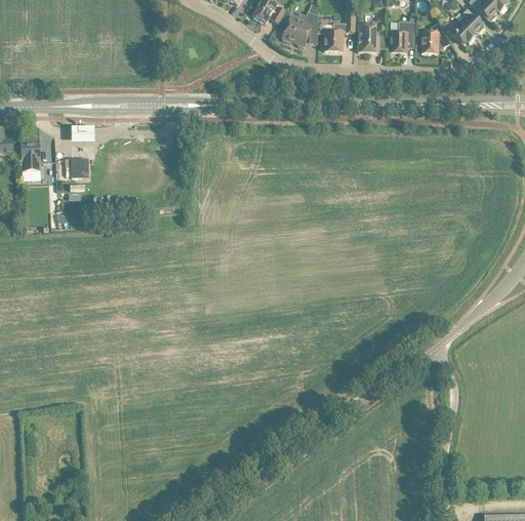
[(260,0),(257,5),(252,13),(266,22),(269,15),(272,16),(271,18),(278,23),(285,9),(276,4),(277,2),(274,0),(260,0)]
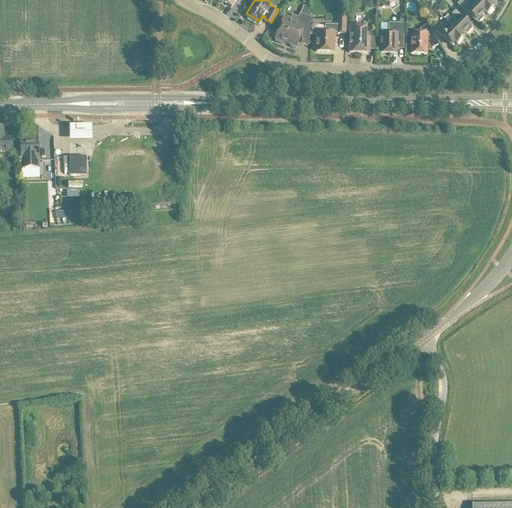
[(469,2),(467,0),(459,0),(458,1),(478,20),(484,14),(482,12),(485,9),(477,0),(471,0),(469,2)]
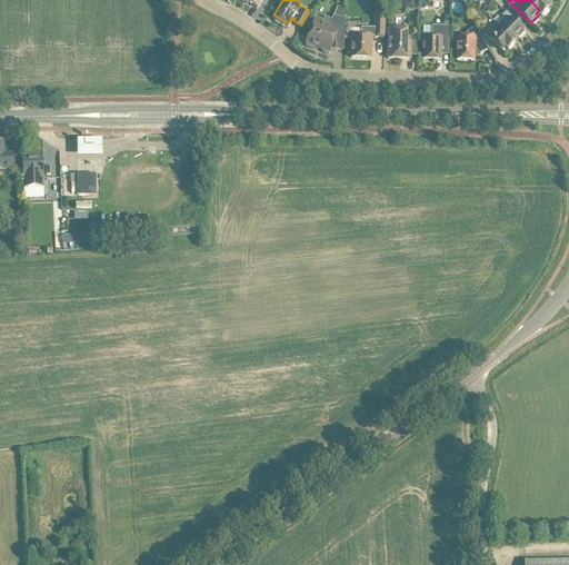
[(530,0),(539,10),(541,12),(549,6),(546,2),(549,0),(530,0)]
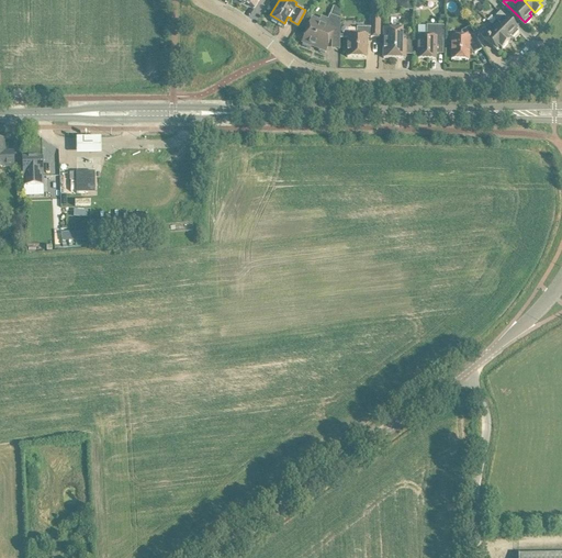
[(519,28),(499,9),(495,13),(499,18),(494,24),(506,36),(506,35),(509,33),(512,35),(519,28)]
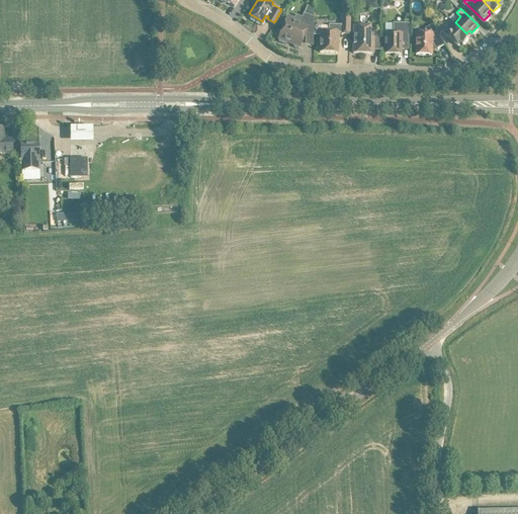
[(282,27),(278,36),(287,39),(287,38),(293,40),(292,41),(299,45),(306,31),(313,31),(313,20),(313,14),(313,12),(305,9),(303,13),(296,11),(295,14),(294,17),(286,14),(282,27)]
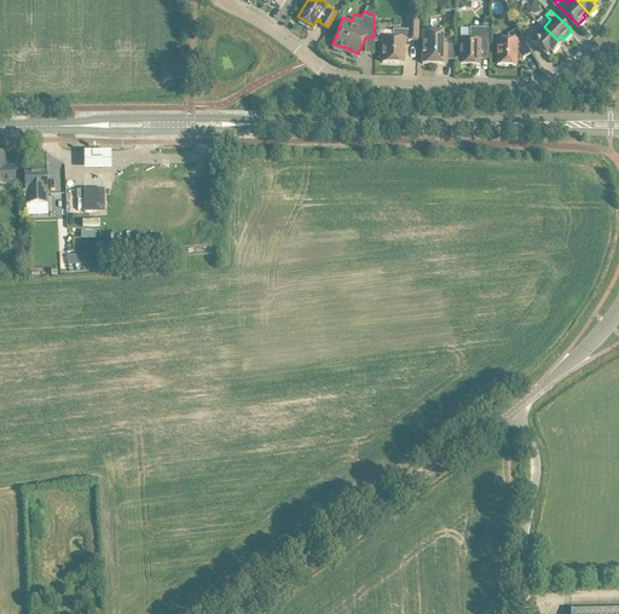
[(380,47),(380,53),(382,56),(382,59),(404,59),(404,35),(408,35),(408,36),(417,36),(418,24),(418,13),(408,13),(408,25),(393,25),(393,35),(382,34),(382,44),(380,47)]
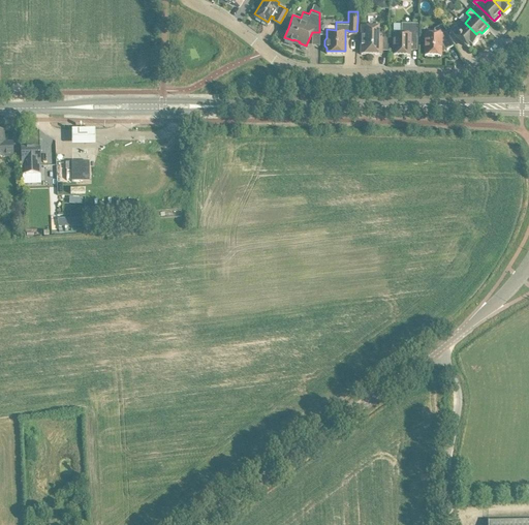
[(394,21),(393,31),(393,52),(409,52),(410,40),(416,40),(417,21),(394,21)]
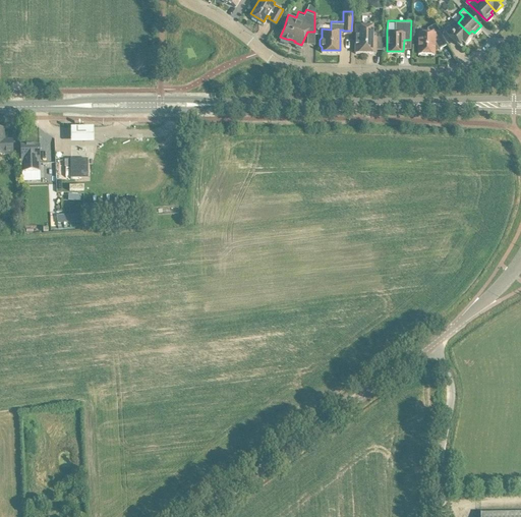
[(436,20),(427,25),(427,31),(418,31),(418,52),(433,52),(435,45),(439,45),(440,44),(440,46),(448,42),(436,20)]
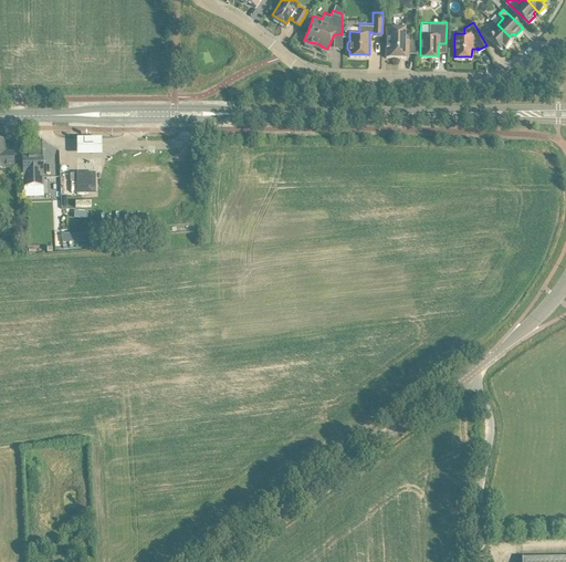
[(510,37),(498,24),(492,30),(488,25),(482,30),(491,39),(499,47),(503,43),(505,45),(513,39),(510,35),(510,37)]
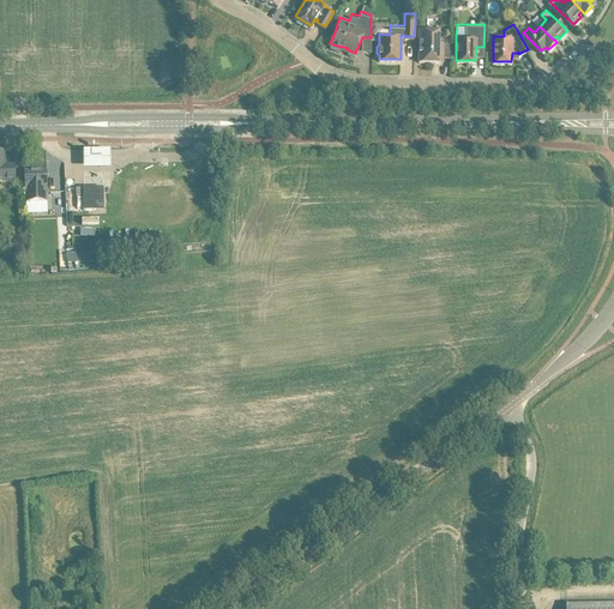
[(419,47),(419,59),(443,60),(443,48),(443,42),(439,42),(439,28),(420,28),(419,47)]
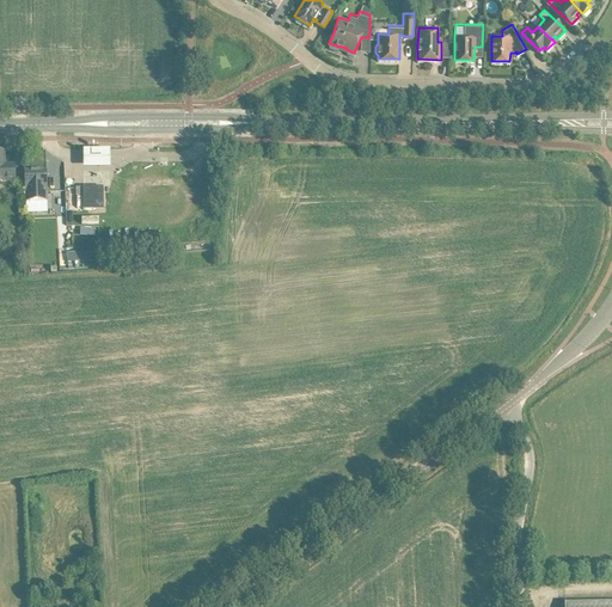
[(0,147),(0,177),(5,177),(14,177),(14,160),(5,161),(4,147),(0,147)]
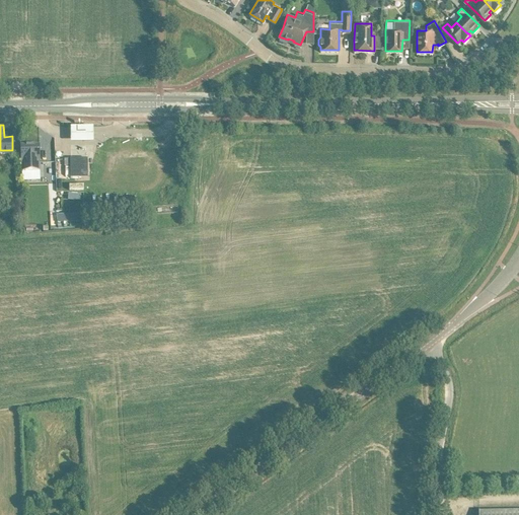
[(92,125),(70,125),(70,139),(92,139),(92,125)]
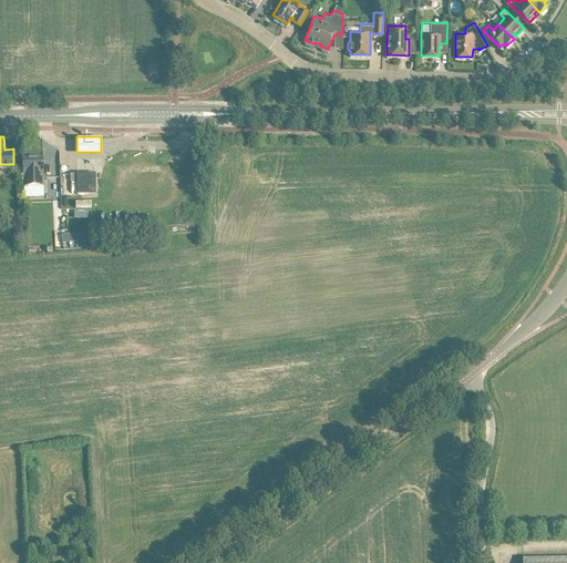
[(43,155),(22,155),(22,166),(22,174),(24,174),(24,183),(43,182),(43,173),(43,166),(43,155)]
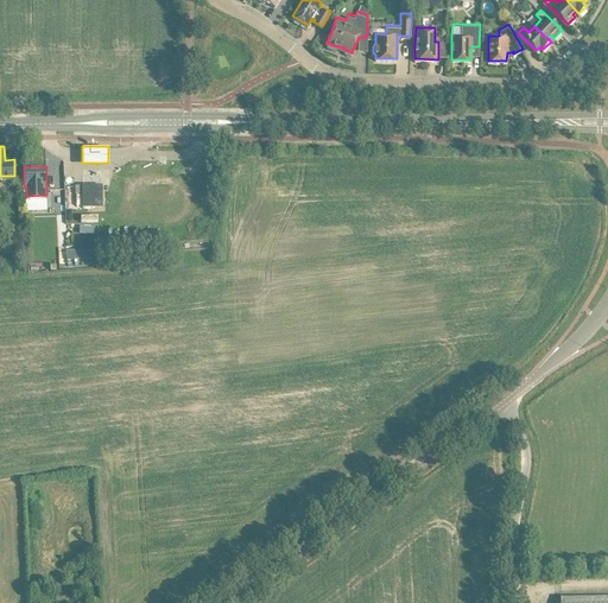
[(82,182),(76,182),(76,190),(82,190),(82,204),(102,204),(102,182),(82,182)]
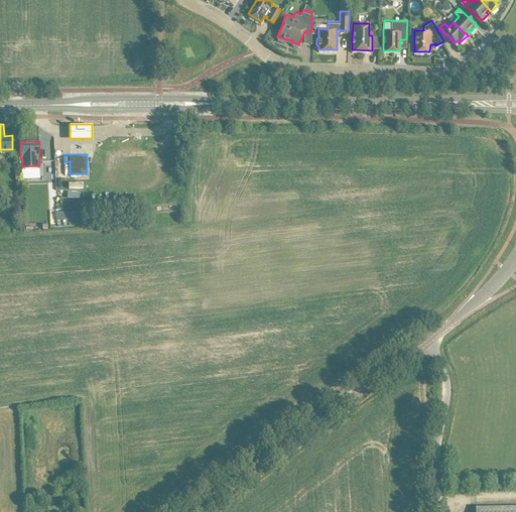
[(82,216),(82,209),(57,210),(57,217),(82,216)]
